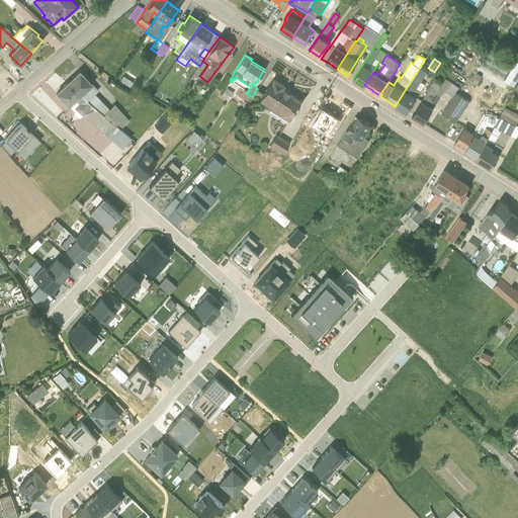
[(504,81),(513,86),(517,78),(517,62),(515,61),(504,81)]
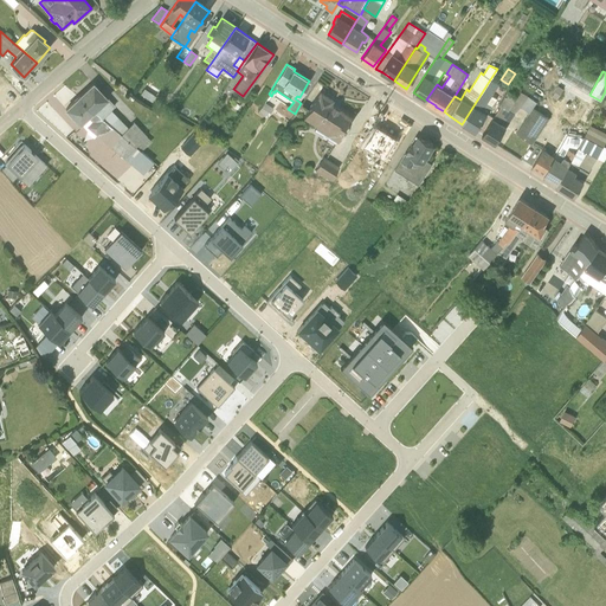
[(491,96),(498,84),(490,79),(462,124),(465,126),(479,126),(496,98),(491,96)]
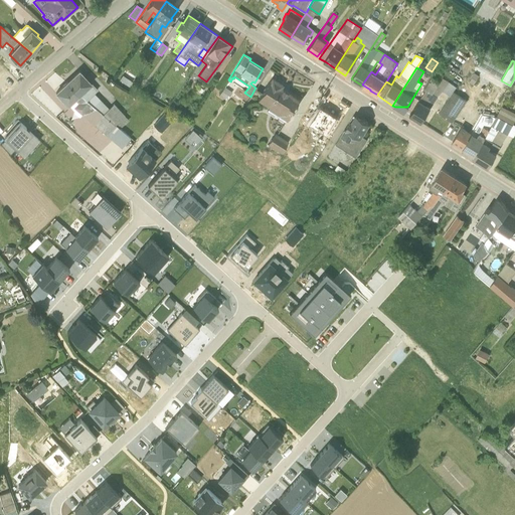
[(80,95),(119,129),(129,121),(114,104),(109,108),(94,93),(98,90),(79,70),(66,82),(78,96),(80,95)]
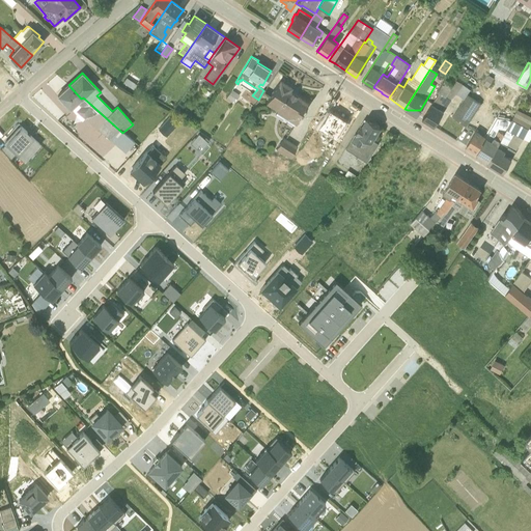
[(464,99),(470,90),(448,76),(438,91),(438,92),(422,118),(434,126),(446,108),(446,107),(447,107),(456,93),(464,99)]
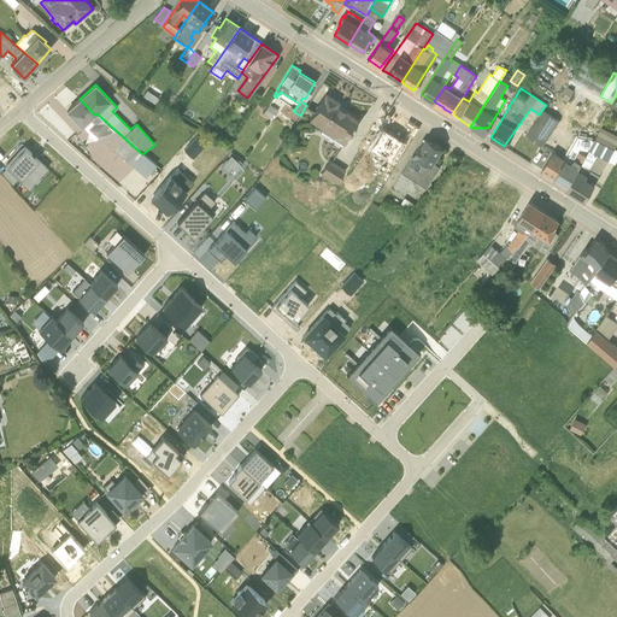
[(339,100),(325,92),(309,121),(321,129),(319,133),(328,137),(328,140),(330,141),(333,140),(341,146),(342,144),(344,145),(360,119),(336,105),(339,100)]
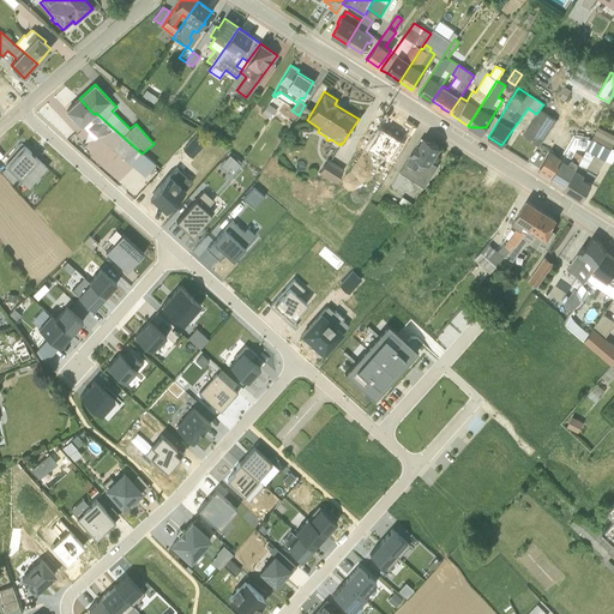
[(155,164),(142,154),(96,113),(94,114),(79,98),(66,110),(80,126),(82,126),(88,132),(88,133),(94,139),(97,137),(144,176),(155,164)]
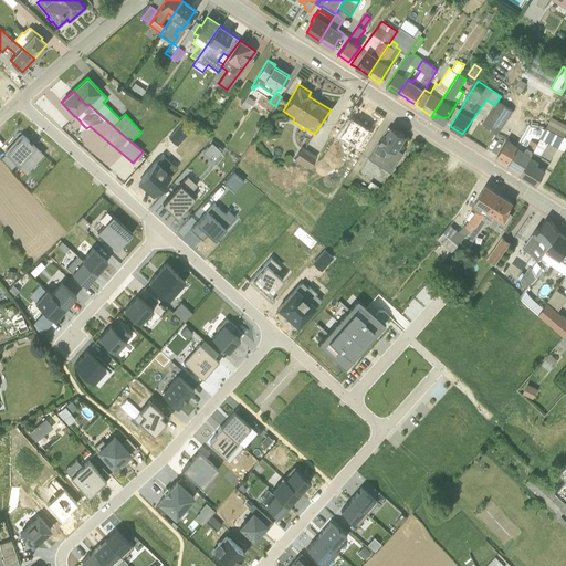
[(249,109),(255,102),(247,96),(241,104),(249,109)]
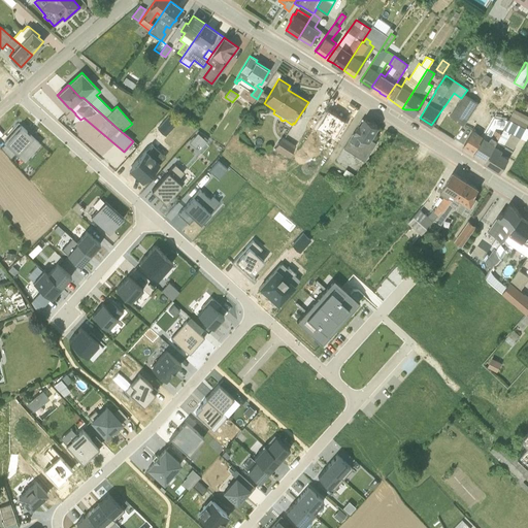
[(477,103),(464,94),(450,117),(463,126),(477,103)]
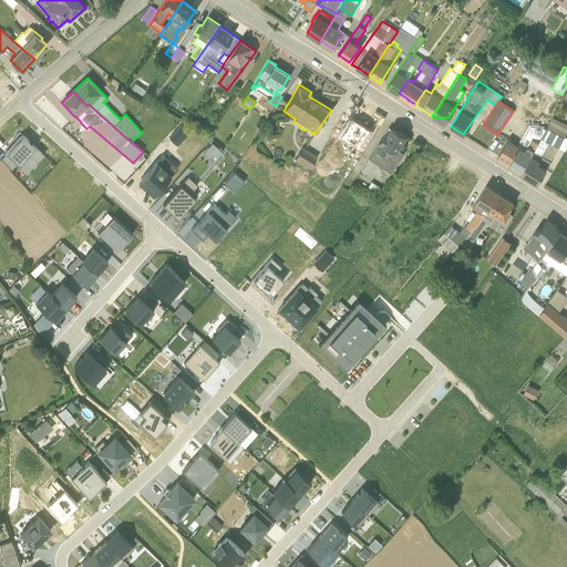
[(546,168),(558,147),(565,151),(566,148),(566,145),(566,137),(565,136),(566,131),(566,125),(552,117),(546,127),(519,173),(537,184),(547,169),(546,168)]
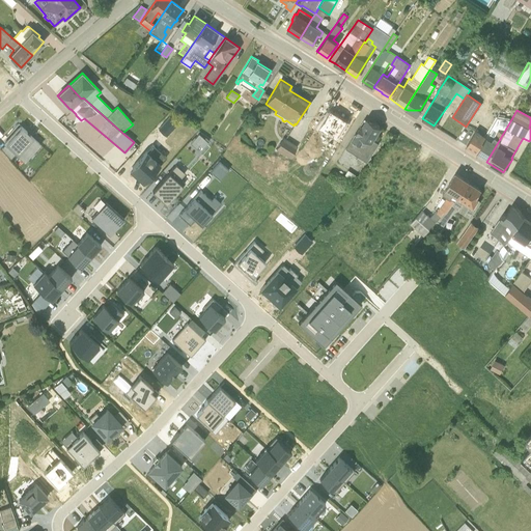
[(487,161),(511,119),(497,118),(486,136),(475,130),(466,146),(487,161)]
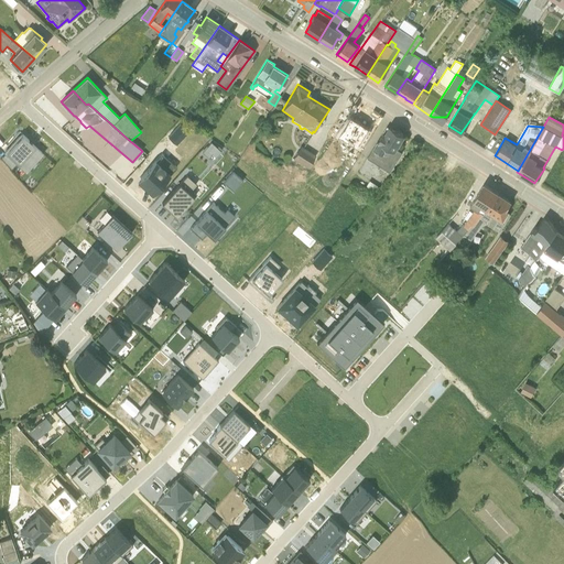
[(397,130),(394,131),(387,127),(367,158),(389,172),(402,152),(396,149),(404,136),(397,130)]
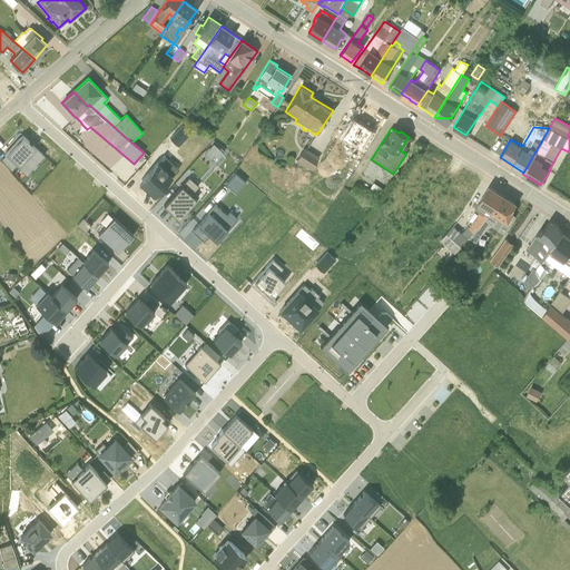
[(20,159),(29,168),(42,154),(31,145),(32,144),(22,136),(1,159),(10,170),(20,159)]
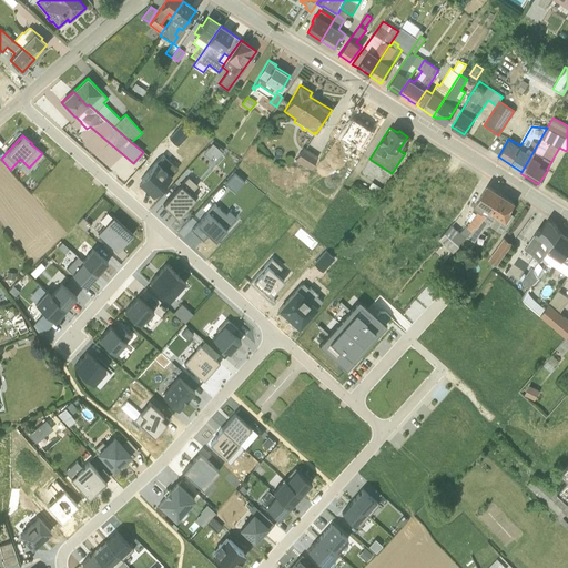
[(295,159),(310,169),(317,155),(303,146),(295,159)]
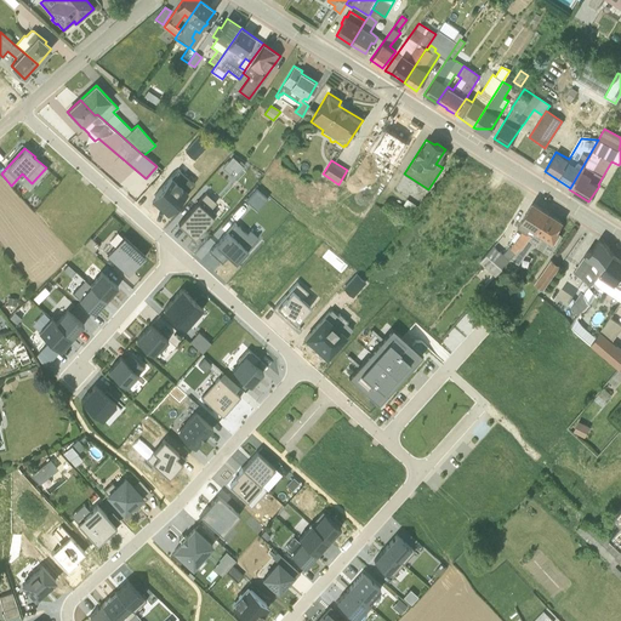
[(154,203),(167,215),(194,184),(177,170),(154,197),(154,203)]
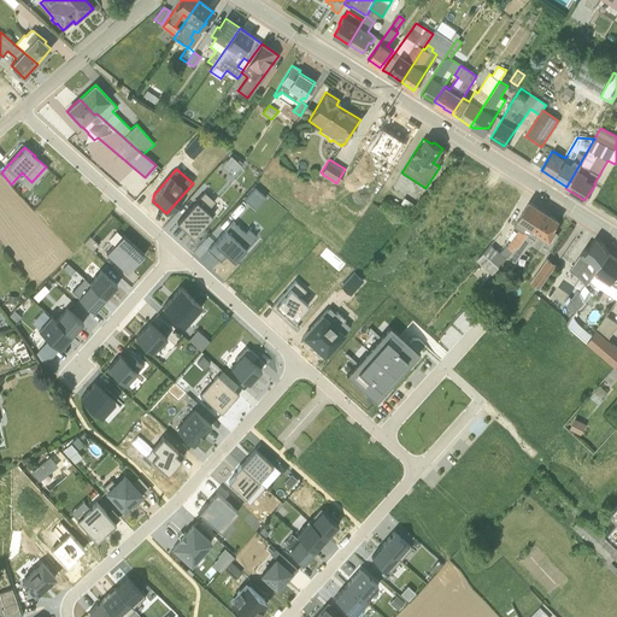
[(213,200),(204,192),(176,222),(193,238),(215,212),(209,207),(213,200)]
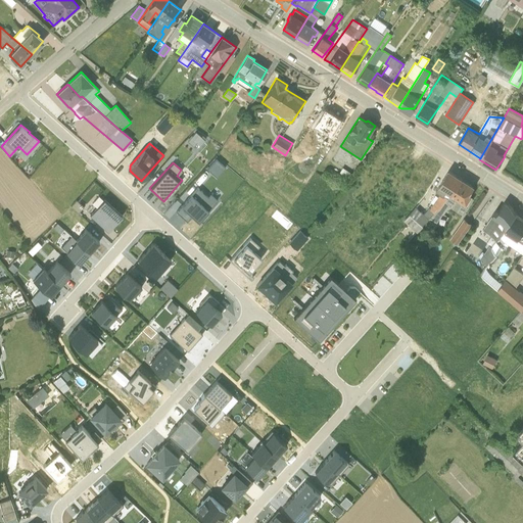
[(351,174),(342,168),(339,172),(348,178),(351,174)]
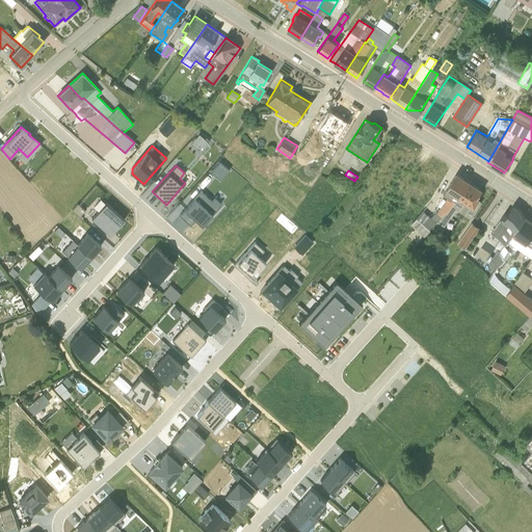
[(459,198),(470,183),(456,174),(443,193),(448,196),(436,212),(435,212),(431,217),(422,210),(411,224),(414,229),(424,236),(437,221),(444,212),(446,213),(456,197),(459,198)]
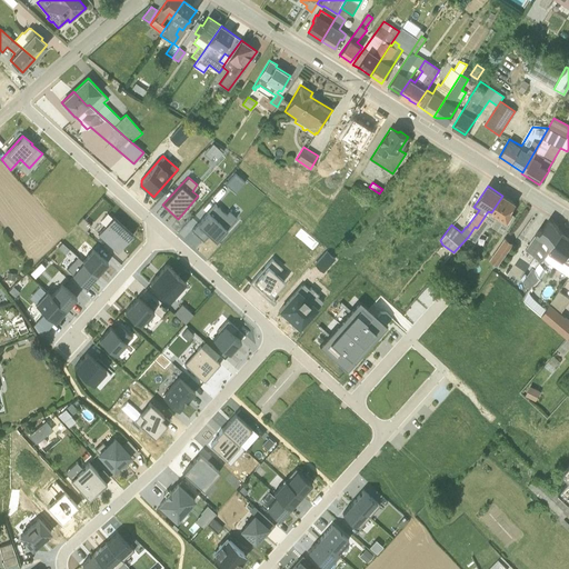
[(512,212),(509,211),(515,203),(502,196),(491,212),(488,211),(477,228),(475,227),(468,237),(469,238),(478,238),(488,223),(502,233),(513,217),(511,215),(512,212)]
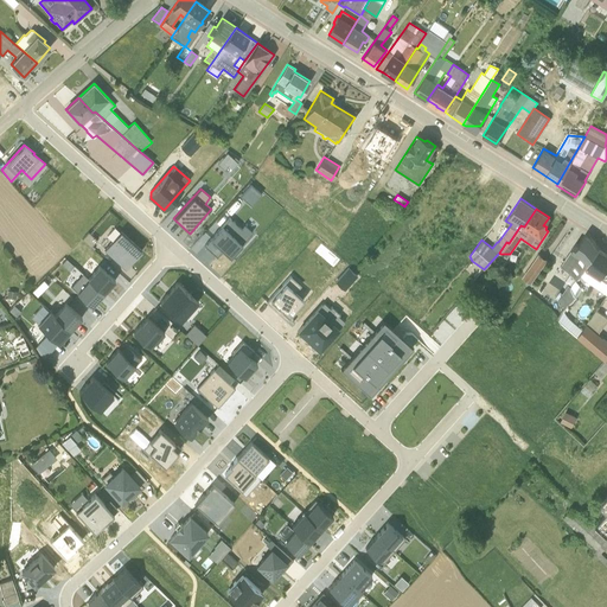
[(240,229),(228,218),(204,246),(212,254),(218,247),(230,257),(253,232),(244,224),(240,229)]
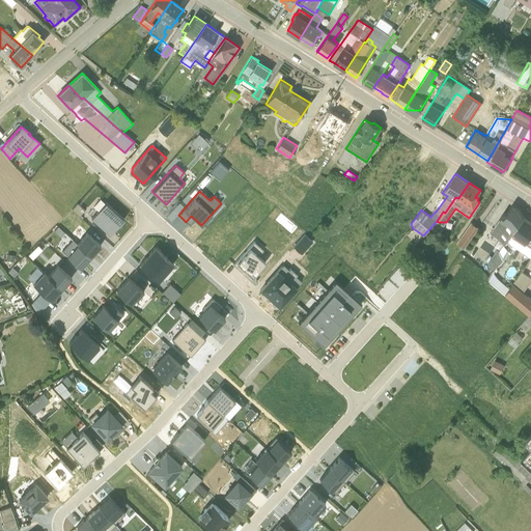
[(90,220),(109,238),(123,221),(105,204),(90,220)]
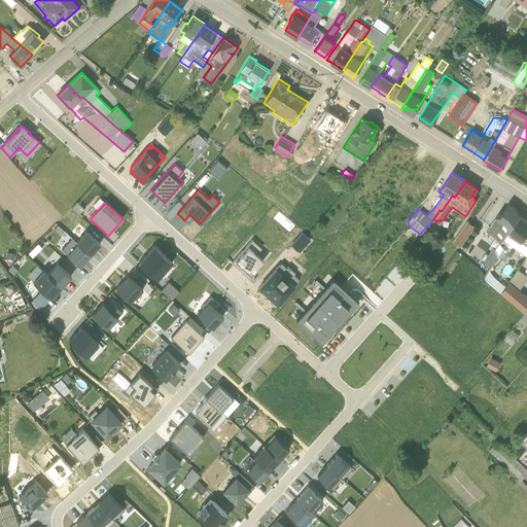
[(503,236),(520,211),(507,204),(501,213),(498,211),(486,231),(500,241),(503,236)]
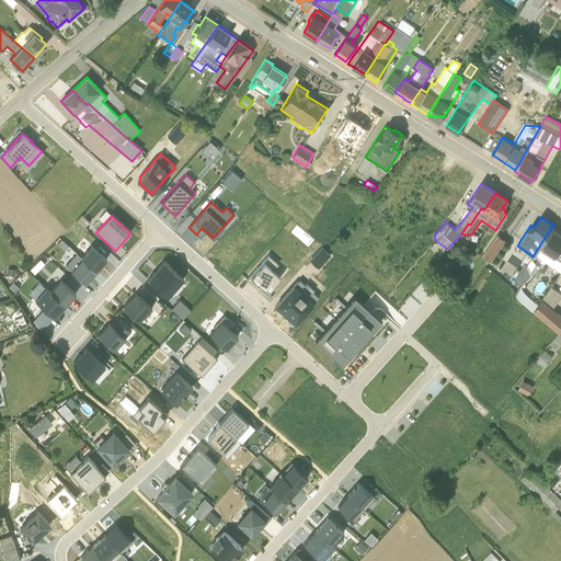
[(560,230),(553,225),(536,251),(551,261),(560,267),(560,266),(560,230)]
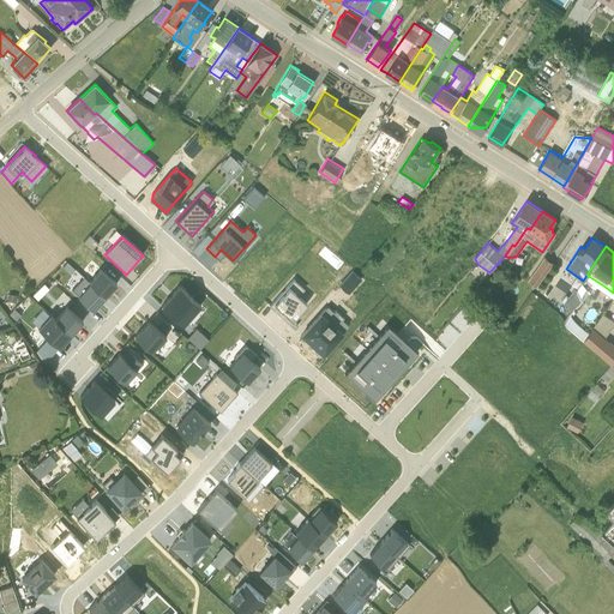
[(528,281),(536,287),(553,263),(545,257),(528,281)]
